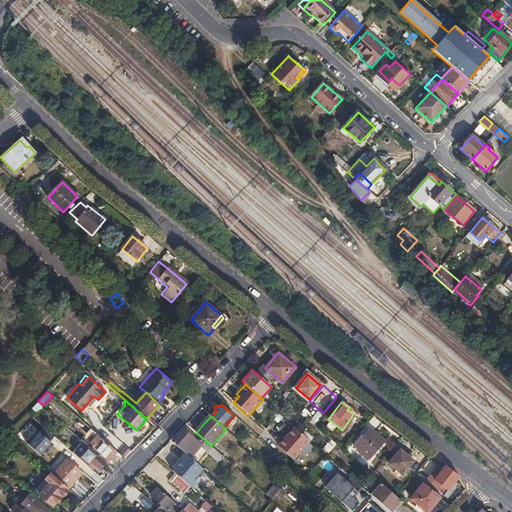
[(304,435),(288,421),(281,430),(283,433),(280,436),(278,434),(272,440),(287,454),(304,435)]
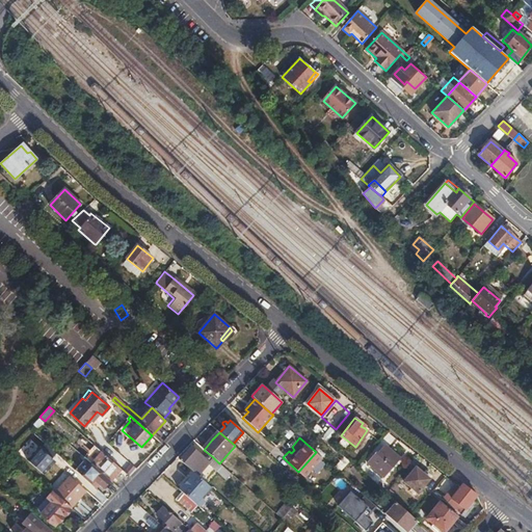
[(386,445),(369,463),(383,476),(399,457),(386,445)]
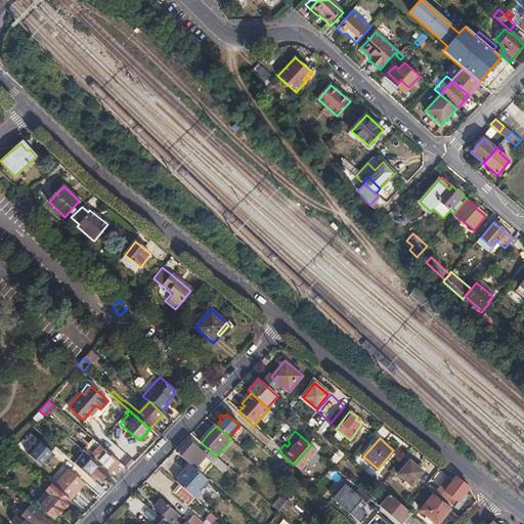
[(176,451),(191,465),(194,468),(200,463),(197,461),(202,453),(197,448),(198,447),(187,439),(176,451)]
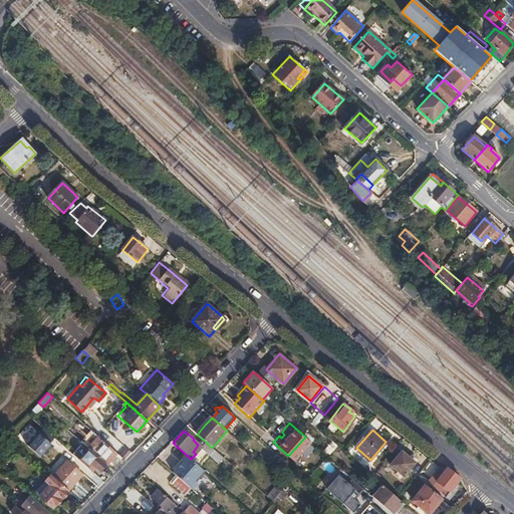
[(60,444),(47,432),(42,438),(61,456),(67,450),(60,444)]
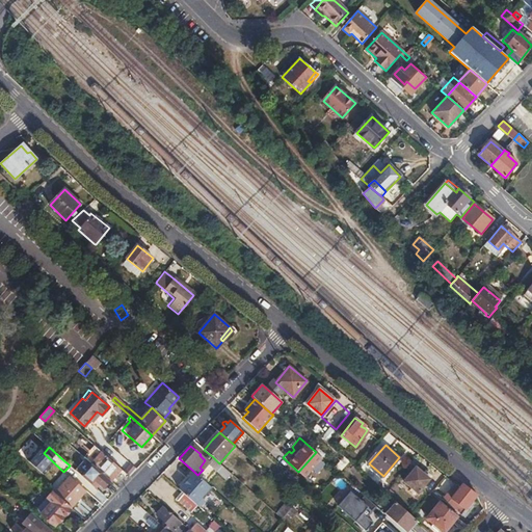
[(122,470),(102,453),(91,463),(111,481),(122,470)]
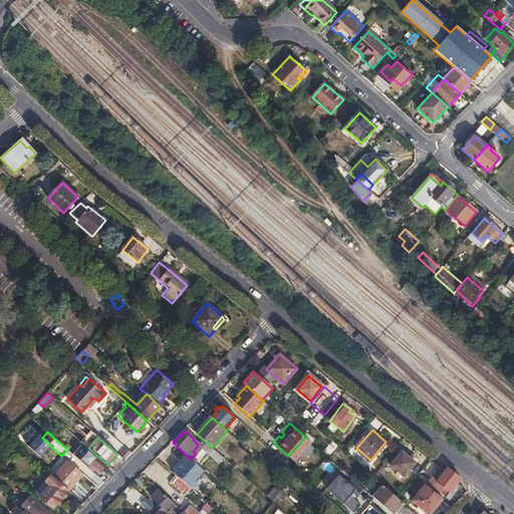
[(212,448),(205,441),(201,446),(211,455),(215,451),(212,448)]
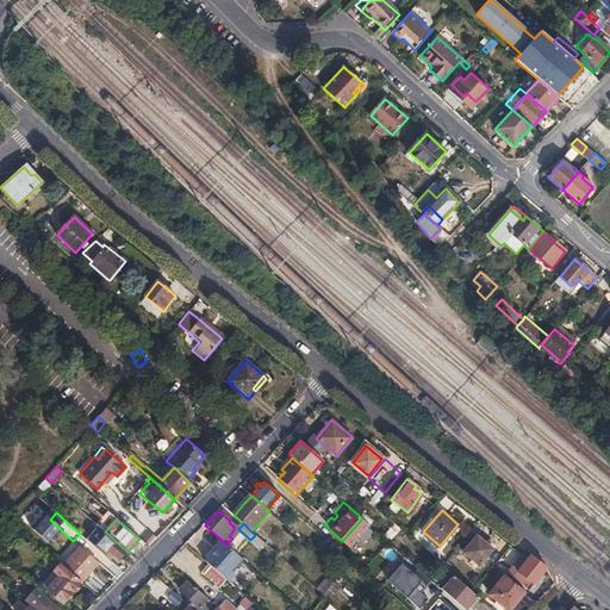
[(390,523),(383,536),(391,541),(399,528),(390,523)]
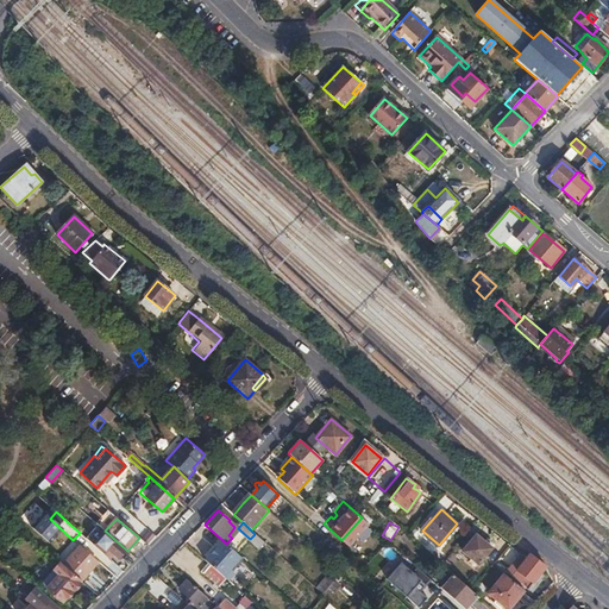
[(127,551),(105,531),(93,545),(99,550),(107,557),(111,552),(120,559),(127,551)]
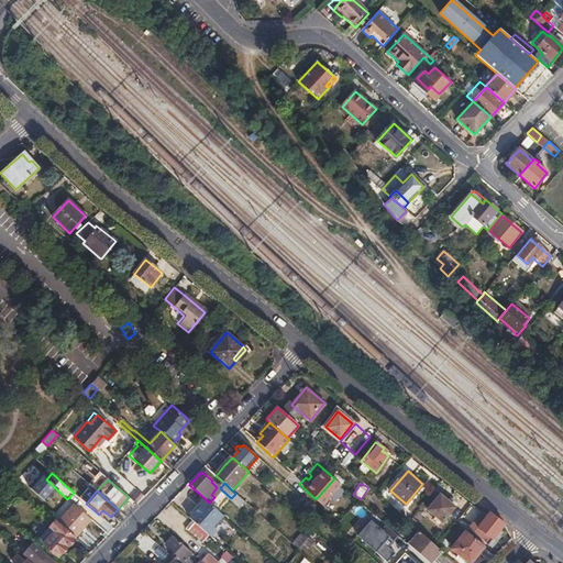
[(139,492),(132,499),(133,501),(135,503),(142,494),(139,492)]
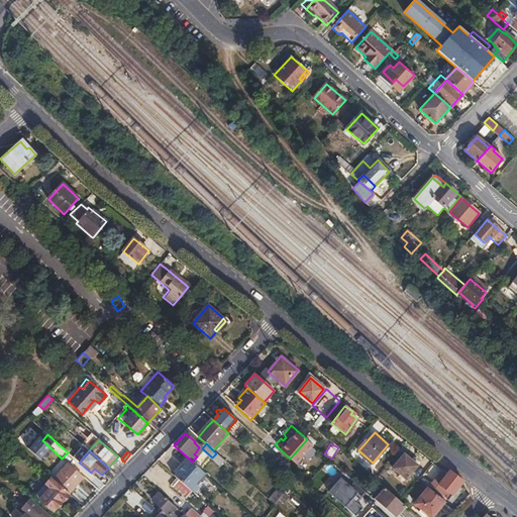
[(417,464),(410,459),(404,453),(393,468),(406,480),(417,464)]
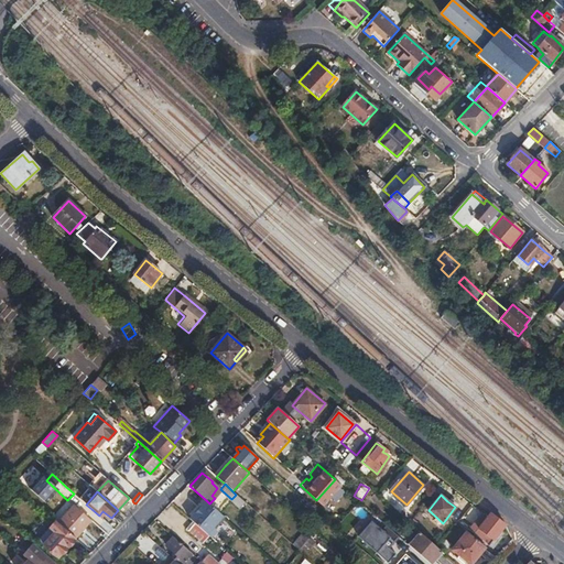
[(299,502),(307,510),(312,505),(303,497),(299,502)]
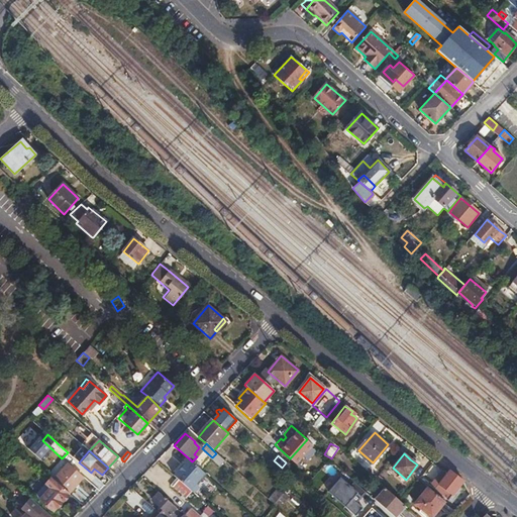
[(412,457),(410,459),(417,464),(417,466),(420,462),(413,456),(412,457)]
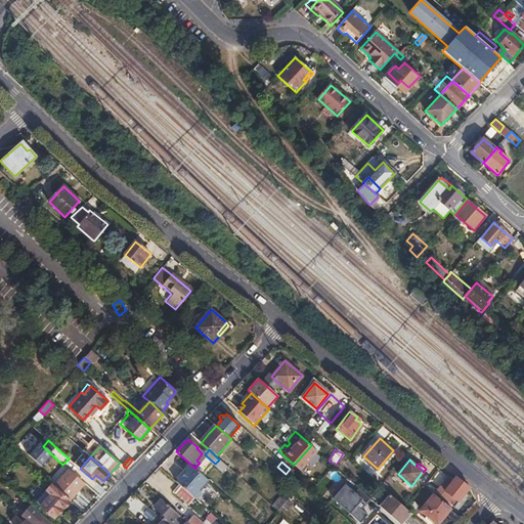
[(191,465),(176,482),(181,486),(192,496),(208,479),(194,468),(191,465)]
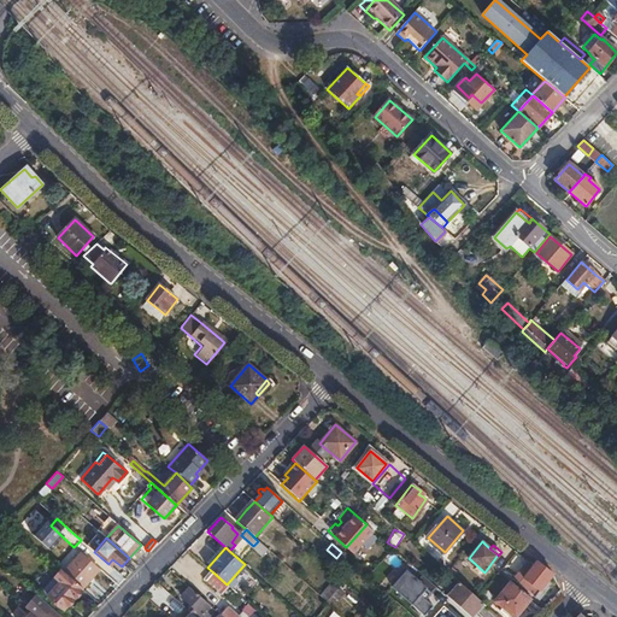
[(336,558),(328,566),(334,571),(346,557),(341,552),(336,558)]
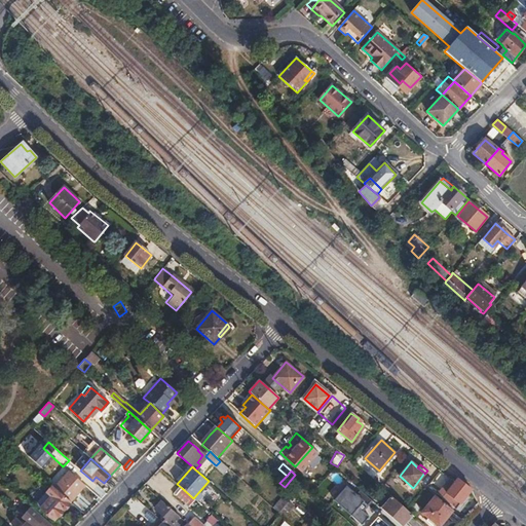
[(54,487),(70,501),(83,487),(68,473),(54,487)]
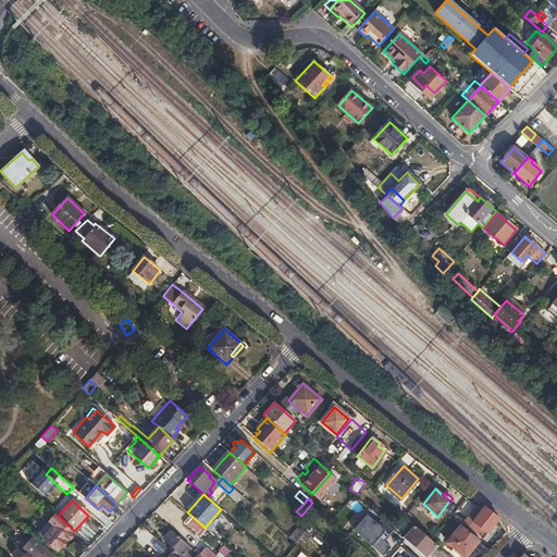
[(358,504),(345,517),(353,523),(364,511),(358,504)]
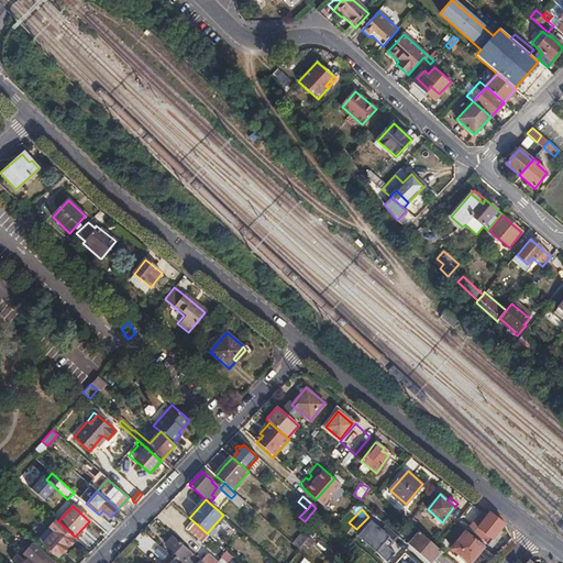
[(477,516),(467,528),(488,544),(500,529),(504,523),(489,512),(487,512),(485,517),(483,516),(481,518),(477,516)]
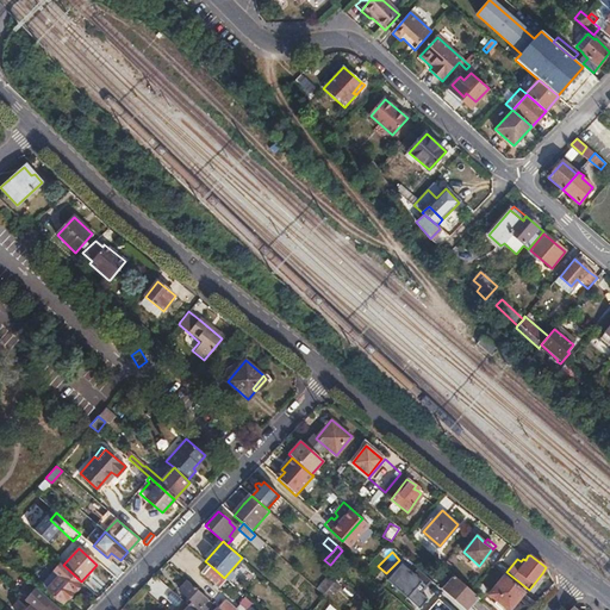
[(62,603),(81,582),(63,565),(61,564),(60,562),(41,584),(62,603)]
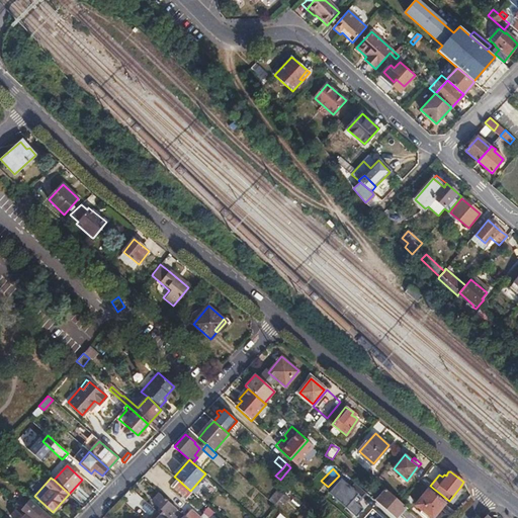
[(357,517),(368,504),(340,479),(329,492),(357,517)]
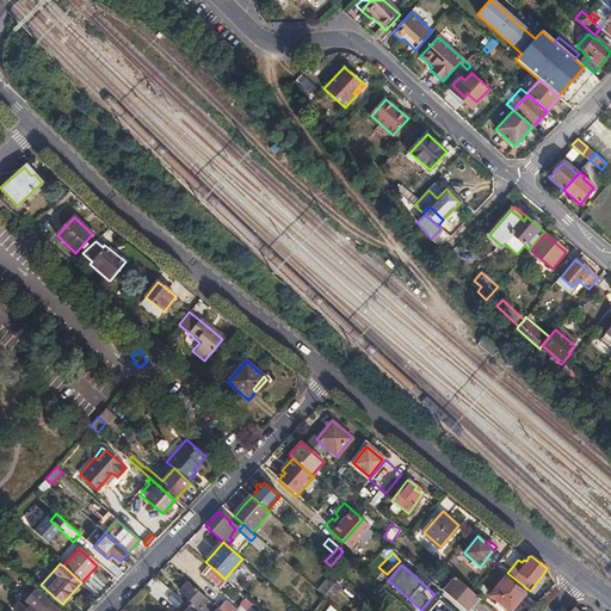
[(224,579),(211,567),(203,575),(220,588),(227,580),(224,579)]
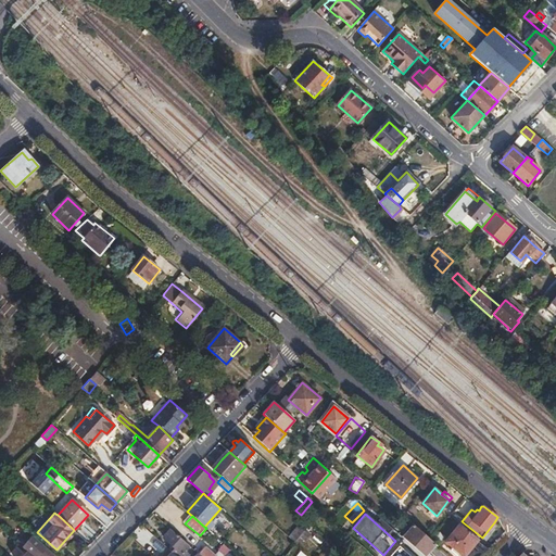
[(27,531),(13,518),(9,523),(23,535),(27,531)]
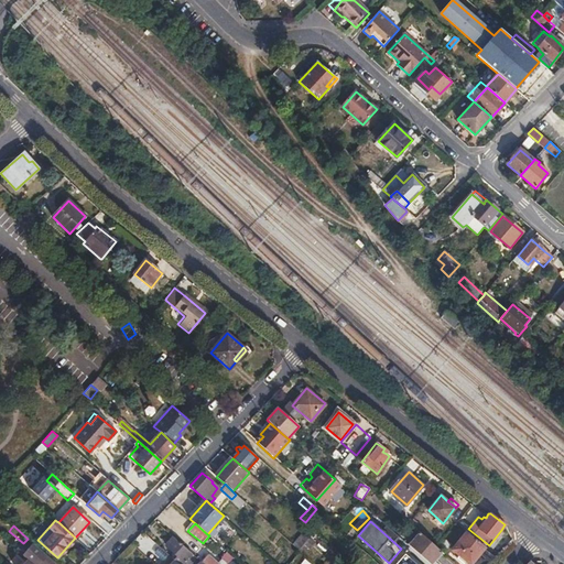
[(501,530),(489,545),(492,548),(505,532),(501,530)]
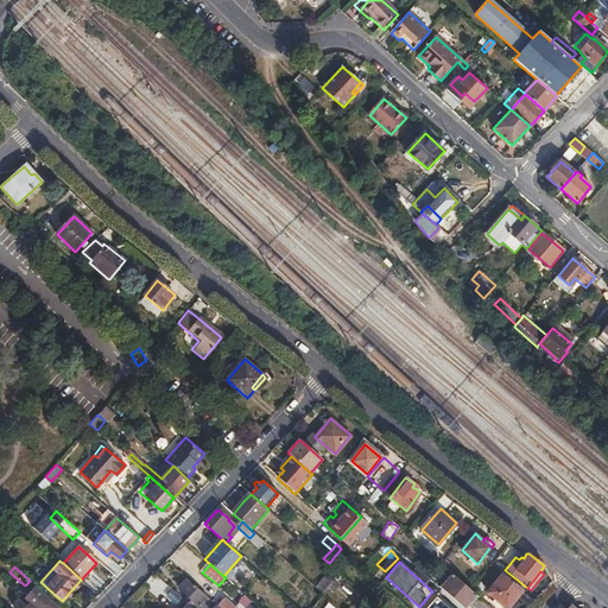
[(454,574),(442,588),(464,607),(475,594),(469,589),(454,574)]
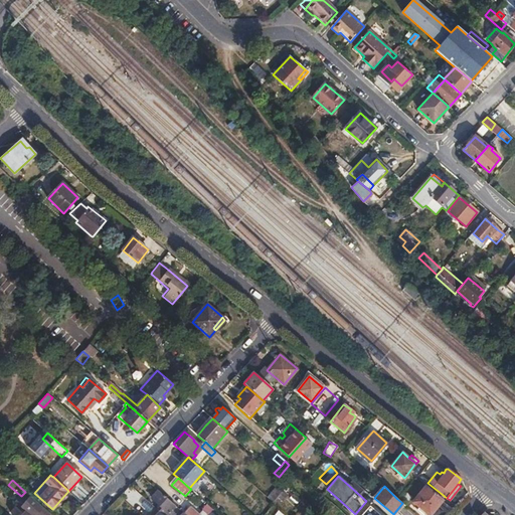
[(443,499),(427,486),(414,502),(414,503),(428,514),(430,514),(443,499)]
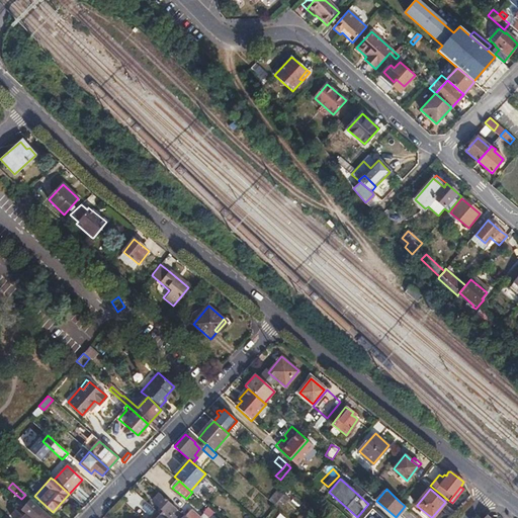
[(277,490),(269,500),(275,505),(283,495),(277,490)]
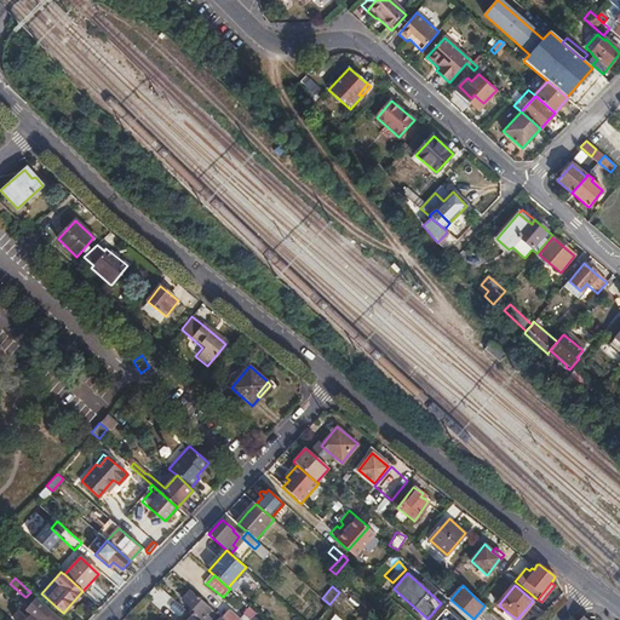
[(193,608),(189,613),(196,619),(208,619),(210,619),(206,616),(206,614),(211,609),(189,590),(183,598),(183,600),(193,608)]
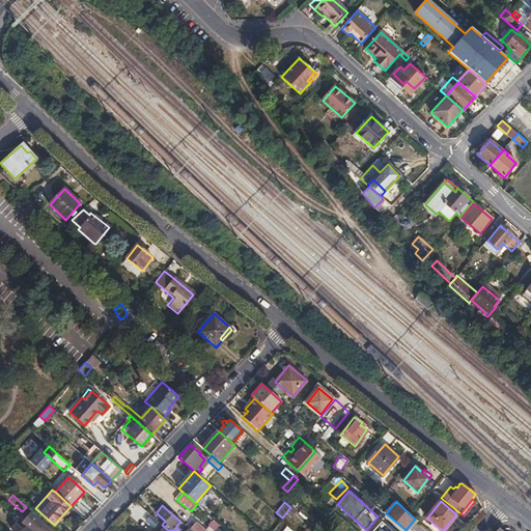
[(37,530),(49,530),(51,529),(35,514),(34,513),(24,525),(31,530),(36,530),(37,530)]
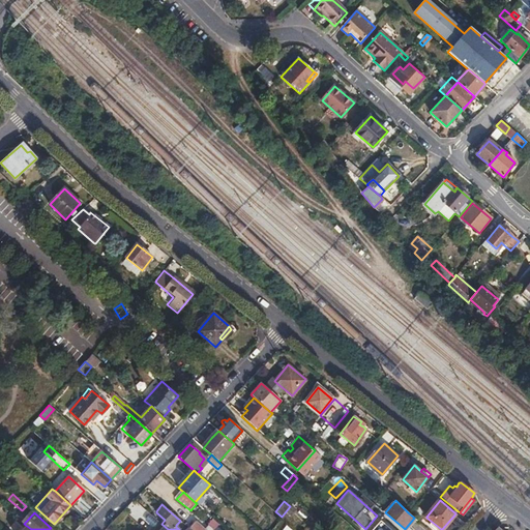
[(205,529),(196,521),(189,528),(192,529),(205,529)]
